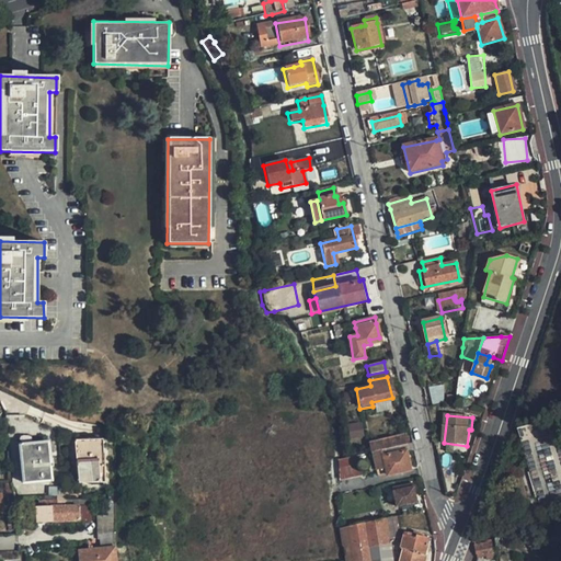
[(401,435),(376,442),(368,444),(370,453),(378,451),(403,445),(401,435)]
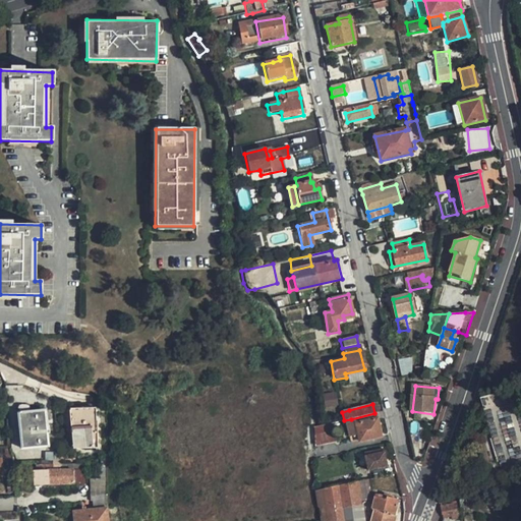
[(94,409),(69,410),(71,449),(95,449),(94,409)]
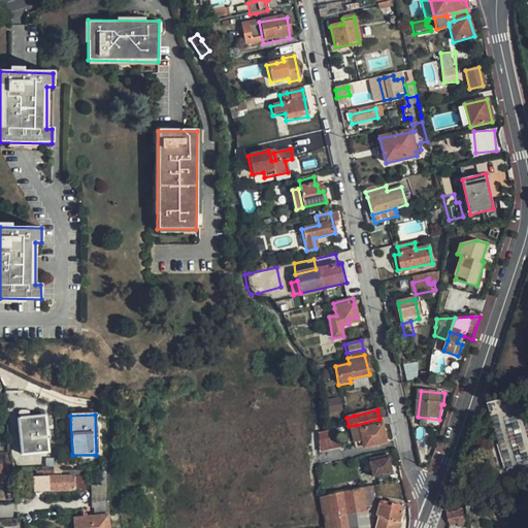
[(384,441),(381,425),(389,423),(387,418),(380,419),(356,425),(349,426),(352,439),(360,438),(361,447),(384,441)]
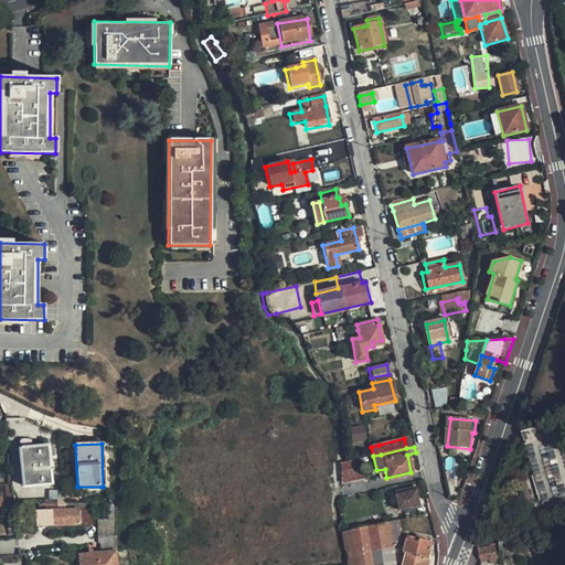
[(23,488),(51,486),(48,448),(20,450),(23,488)]
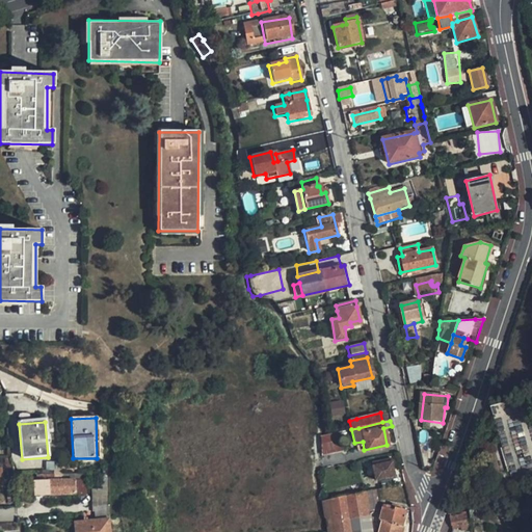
[(326,435),(322,436),(319,452),(320,456),(340,452),(339,446),(338,446),(337,444),(337,443),(337,441),(337,440),(336,433),(326,435)]
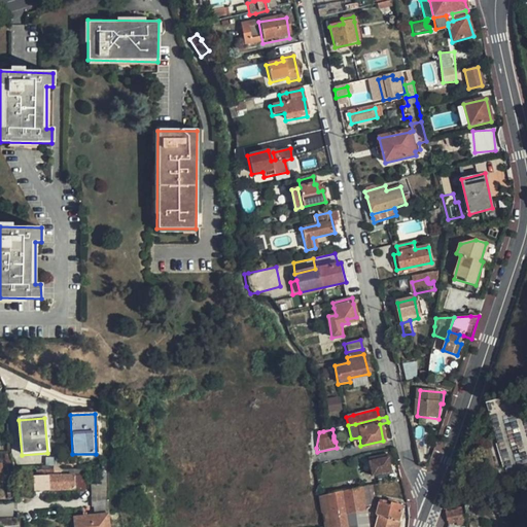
[(366,458),(367,464),(364,464),(363,464),(362,464),(361,465),(360,466),(360,468),(361,469),(361,470),(362,472),(364,472),(365,471),(370,470),(371,477),(384,473),(383,467),(390,466),(386,454),(366,458)]
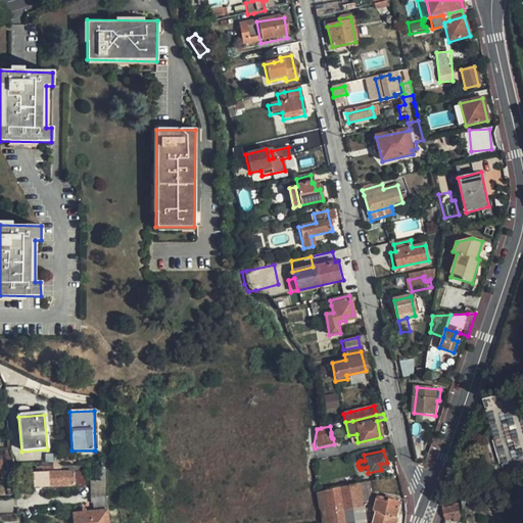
[(84,473),(72,474),(53,474),(52,469),(41,470),(42,475),(33,475),(33,489),(72,487),(85,486),(84,473)]
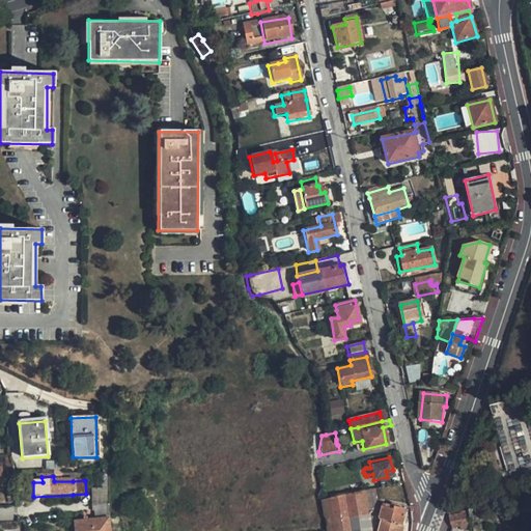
[(90,491),(91,508),(106,507),(106,490),(90,491)]
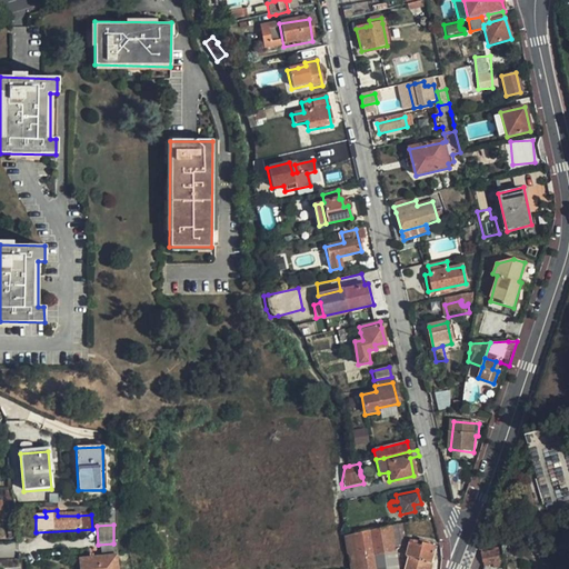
[(398,526),(387,528),(392,551),(403,550),(398,526)]
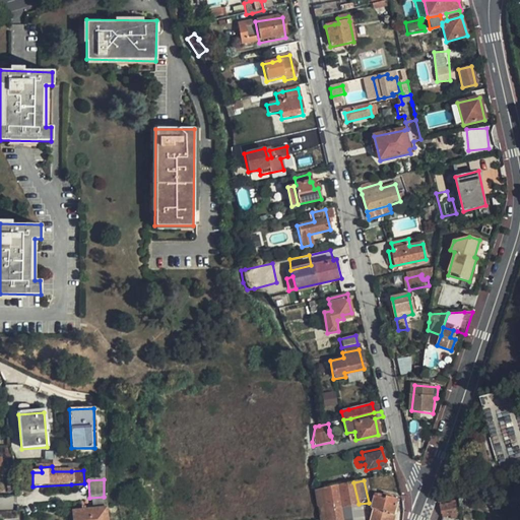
[(353,482),(334,488),(338,509),(359,504),(353,482)]
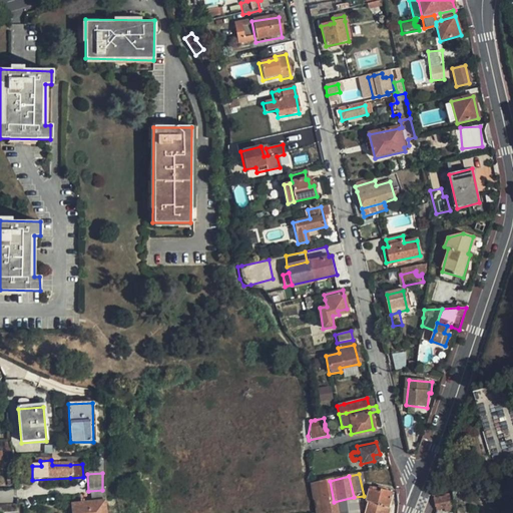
[(312,485),(316,505),(334,502),(330,481),(312,485)]
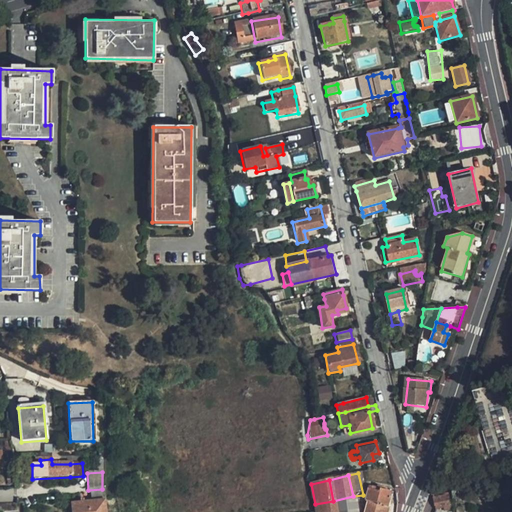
[(366,502),(363,511),(387,511),(388,508),(389,503),(388,500),(390,494),(388,490),(367,485),(363,501),(366,502)]
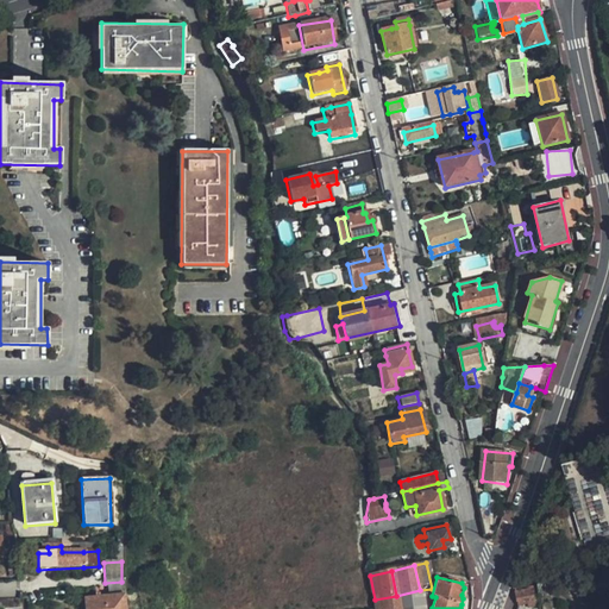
[(85,601),(85,608),(124,608),(123,595),(121,596),(120,592),(121,582),(105,583),(106,597),(85,601)]
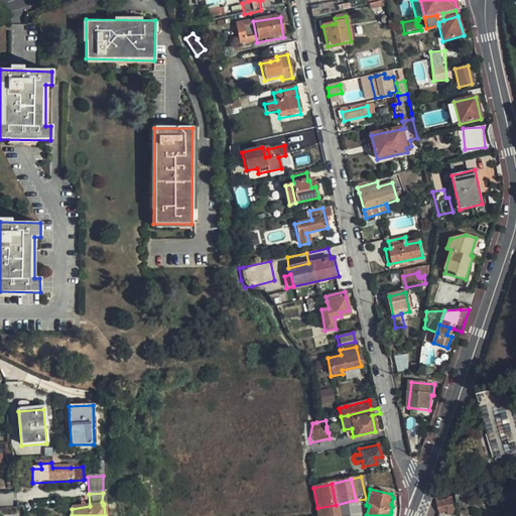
[(456,499),(437,502),(438,513),(446,511),(447,514),(458,512),(456,499)]
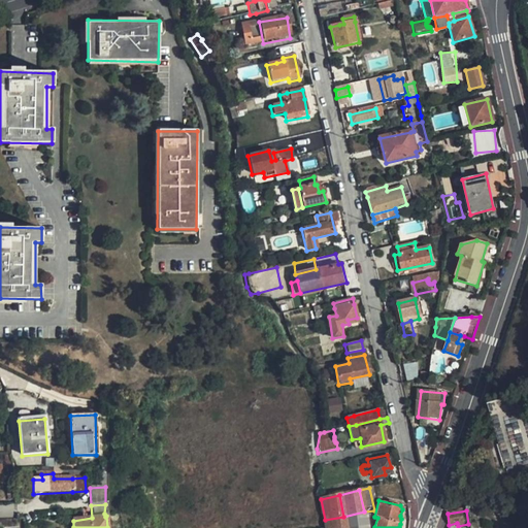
[(366,527),(364,512),(343,517),(345,527),(366,527)]
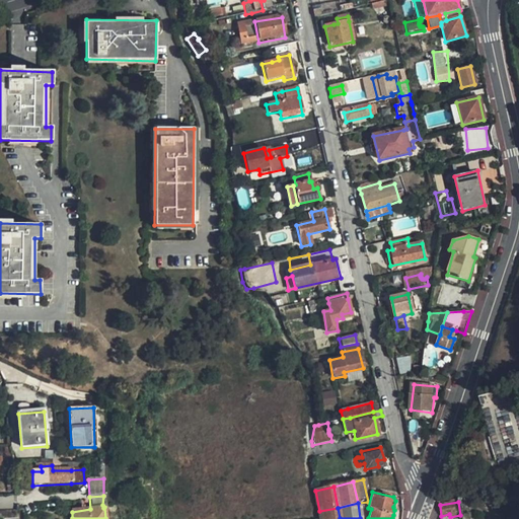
[(170,518),(169,505),(159,506),(160,518),(170,518)]
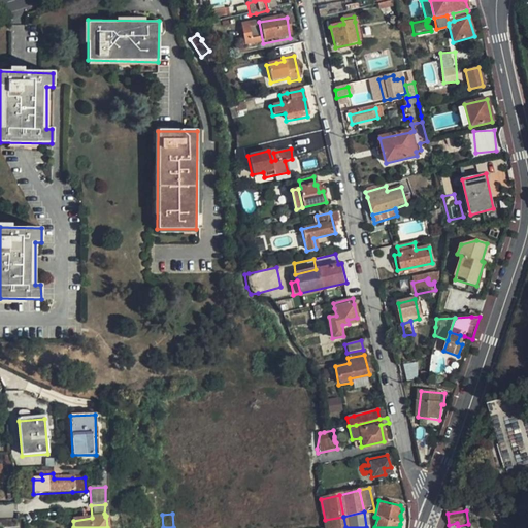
[(345,527),(343,517),(325,520),(326,527),(345,527)]
